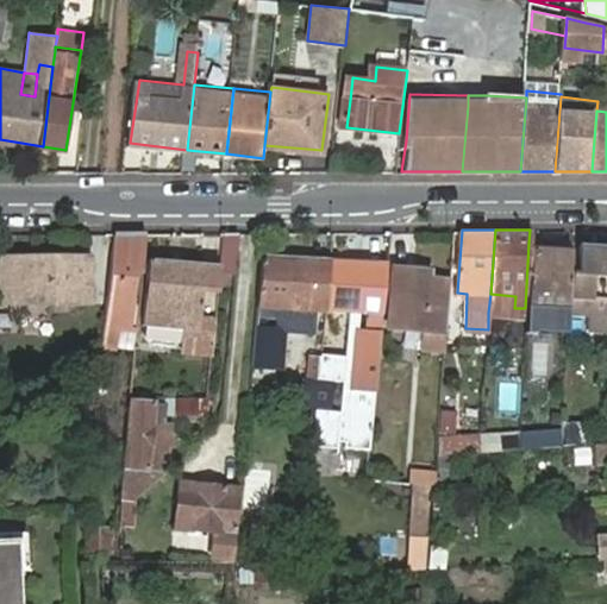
[(150,231),(116,232),(110,312),(135,313),(139,265),(148,266),(150,231)]
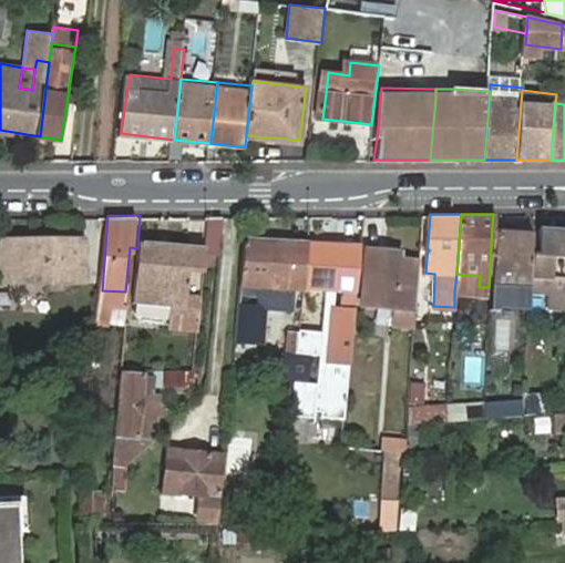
[(224,215),(211,215),(208,244),(207,251),(221,251),(224,215)]
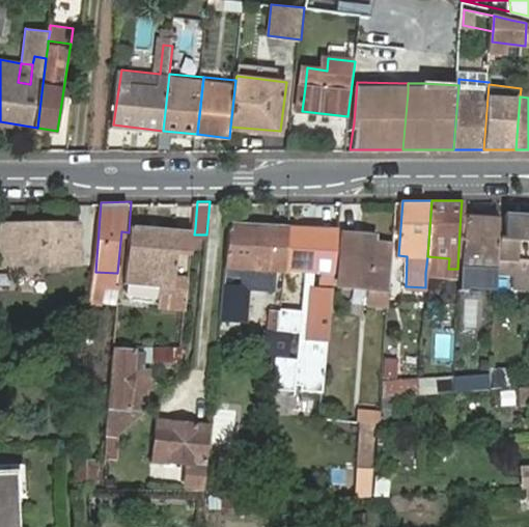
[(461,212),(457,269),(496,273),(500,215),(461,212)]
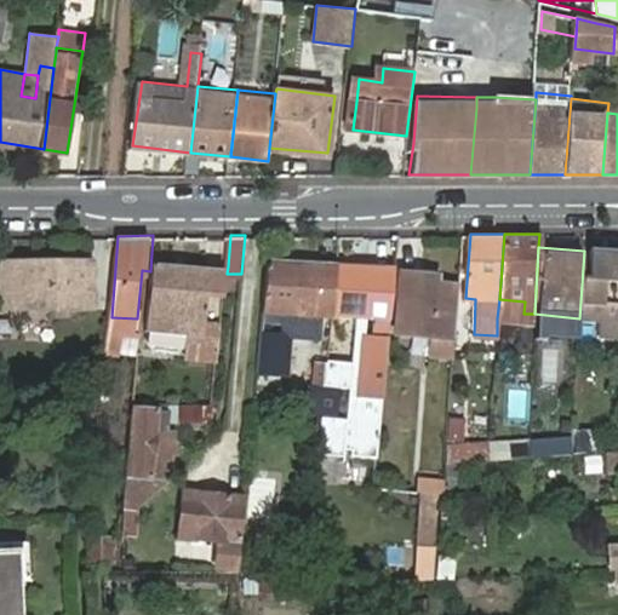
[(587,319),(617,321),(617,252),(591,251),(587,319)]
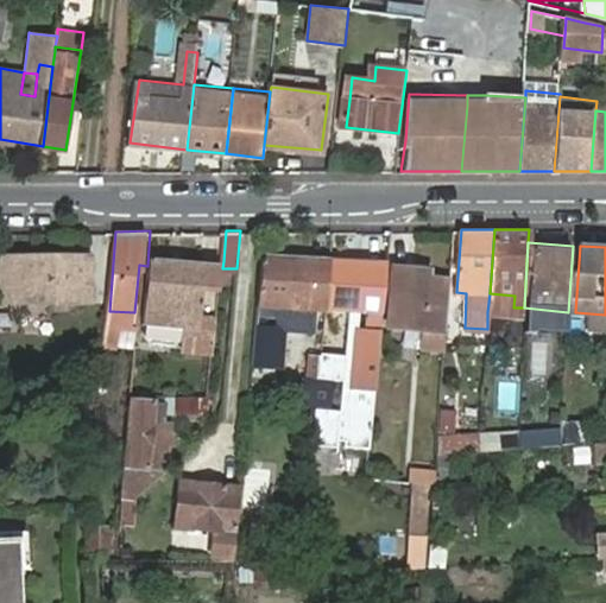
[(329,255),(264,249),(253,362),(283,365),(286,327),(315,329),(316,308),(324,308),(329,255)]
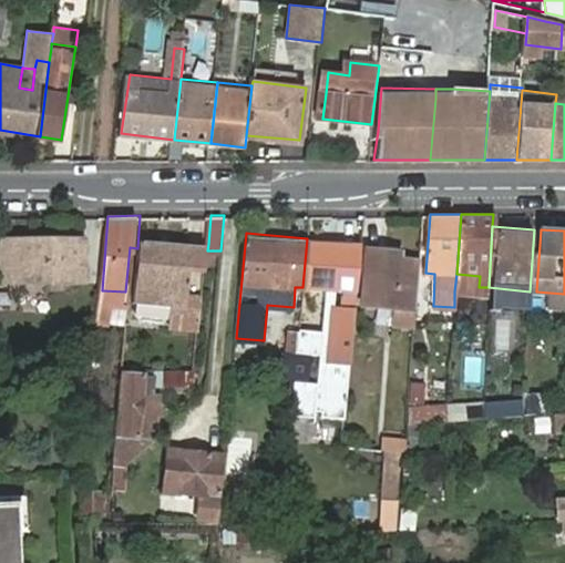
[(17,277),(85,277),(84,237),(0,238),(0,268),(14,269),(17,277)]
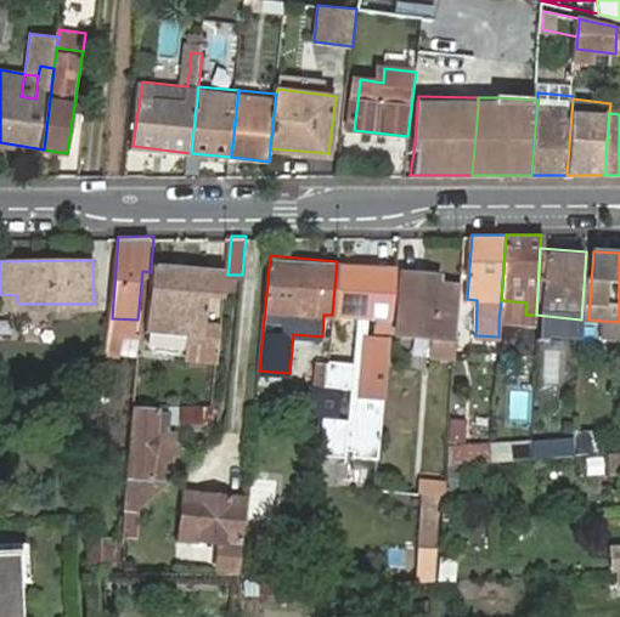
[(396,266),(337,261),(332,315),(377,315),(376,335),(373,334),(367,394),(371,394),(368,418),(384,420),(396,266)]
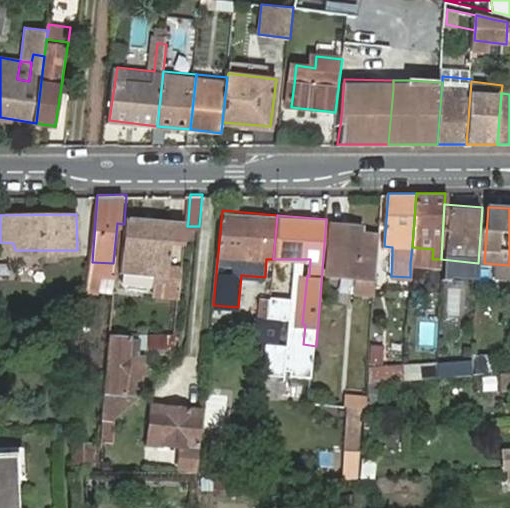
[(181,295),(187,226),(188,220),(128,217),(123,274),(159,276),(157,293),(181,295)]
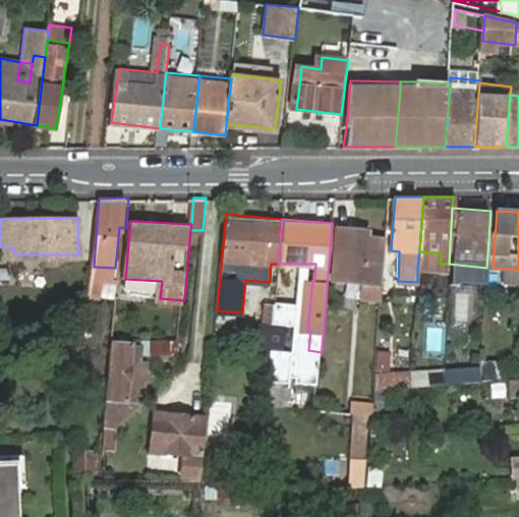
[(337,290),(382,295),(386,237),(370,235),(370,230),(343,228),(337,290)]
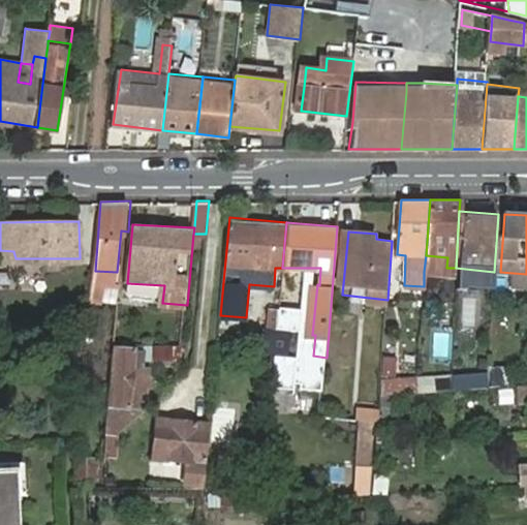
[(446,268),(447,257),(426,255),(424,272),(456,273),(456,268),(446,268)]
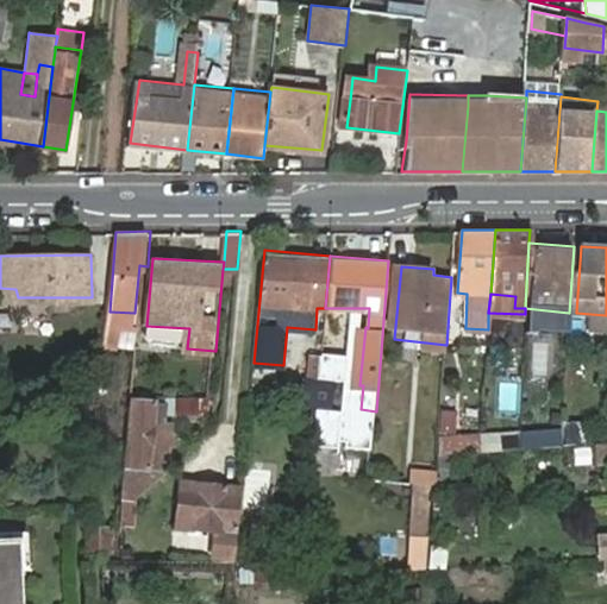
[(362,309),(352,308),(349,356),(319,353),(317,376),(336,378),(346,379),(343,413),(335,411),(314,410),(311,445),(339,447),(340,440),(348,440),(348,446),(373,447),(376,411),(361,409),(363,385),(360,385),(365,327),(360,327),(362,309)]
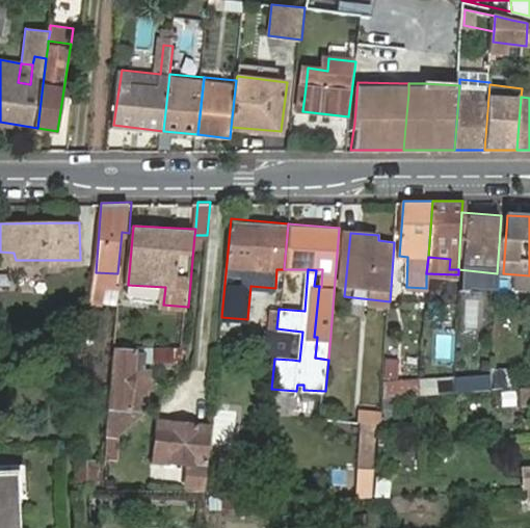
[(466,289),(461,330),(484,332),(488,291),(466,289)]
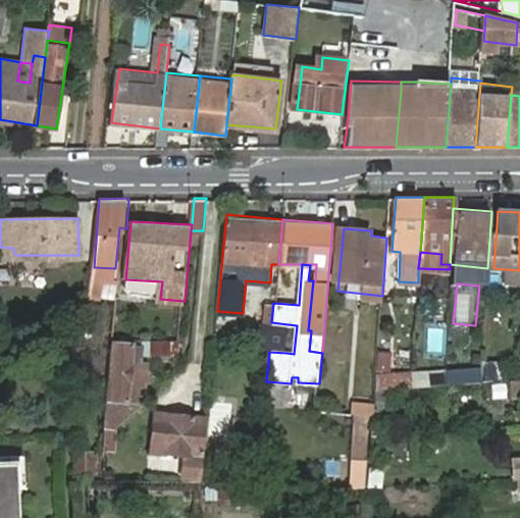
[(261,353),(268,353),(271,322),(273,303),(265,302),(261,353)]
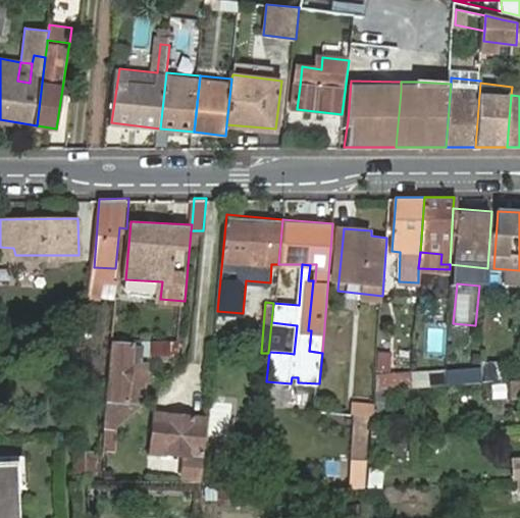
[(288,324),(271,322),(269,352),(287,353),(288,324)]
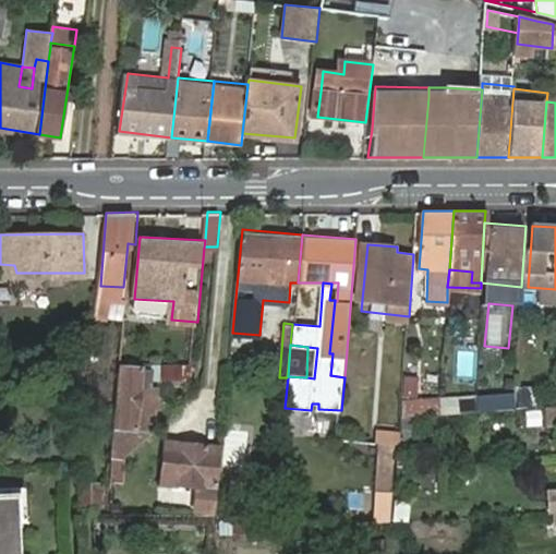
[(193,363),(159,364),(159,381),(191,381),(193,363)]
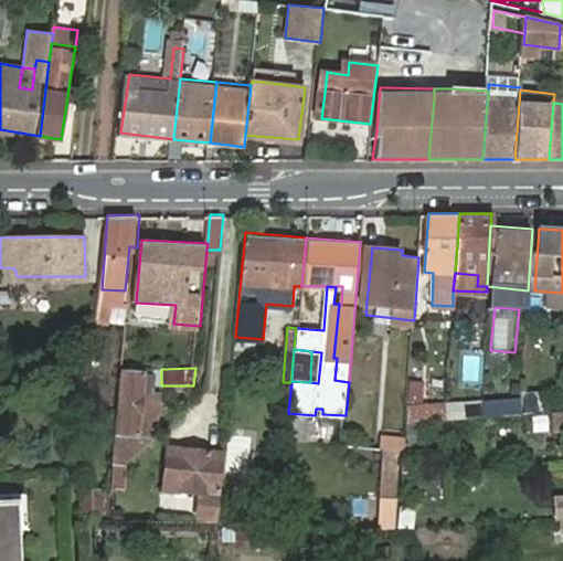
[(125,377),(117,463),(128,464),(158,436),(142,435),(144,420),(158,419),(159,395),(144,394),(145,377),(125,377)]
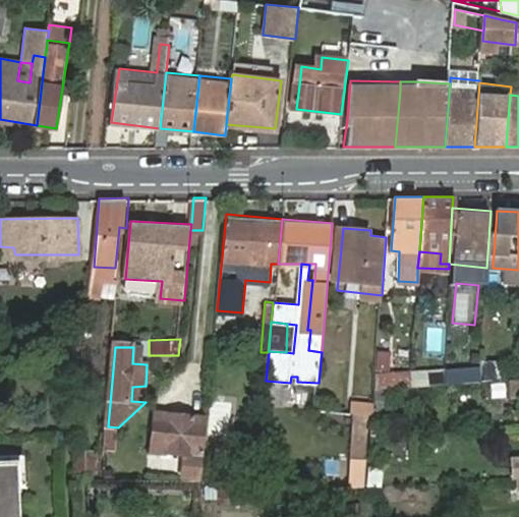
[(370,349),(372,367),(388,366),(386,347),(370,349)]
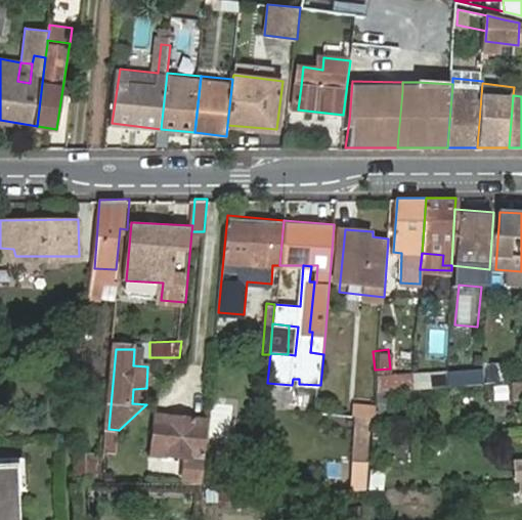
[(412,371),(411,383),(444,381),(445,370),(412,371)]
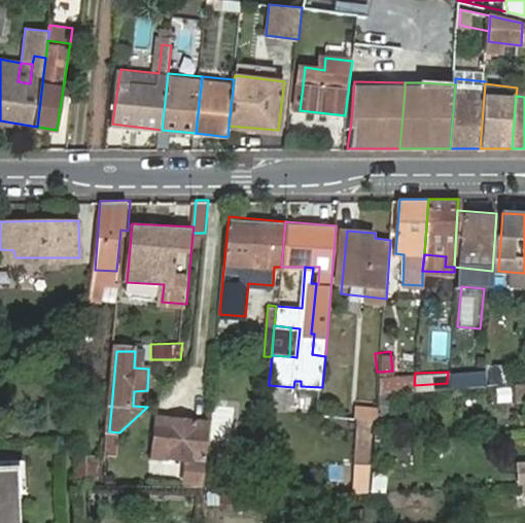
[(485,372),(484,382),(506,380),(505,373),(485,372)]
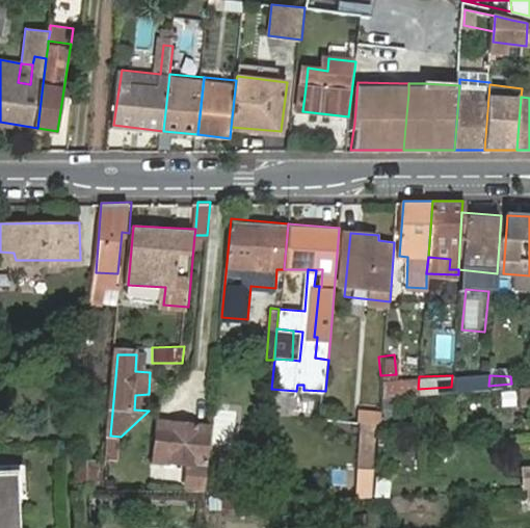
[(187,489),(207,489),(212,421),(158,415),(152,463),(193,465),(192,471),(188,471),(187,489)]
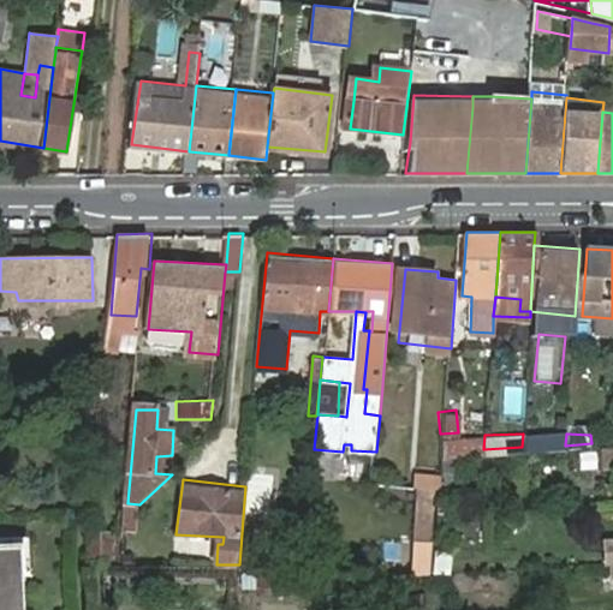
[(115,532),(94,533),(95,560),(115,558),(115,532)]
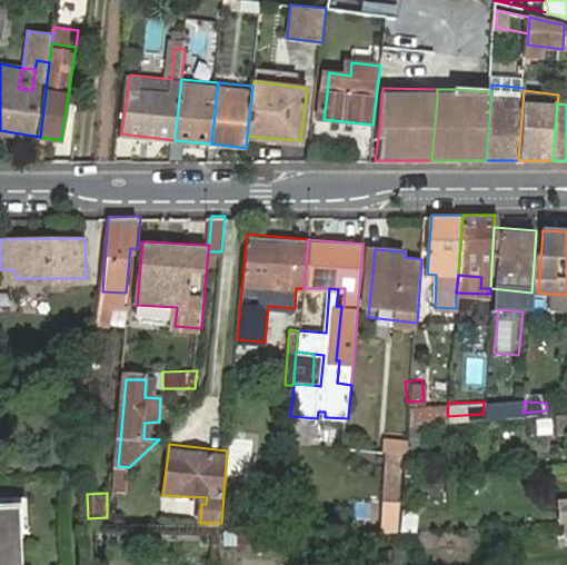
[(20,564),(18,503),(0,503),(0,564),(20,564)]
